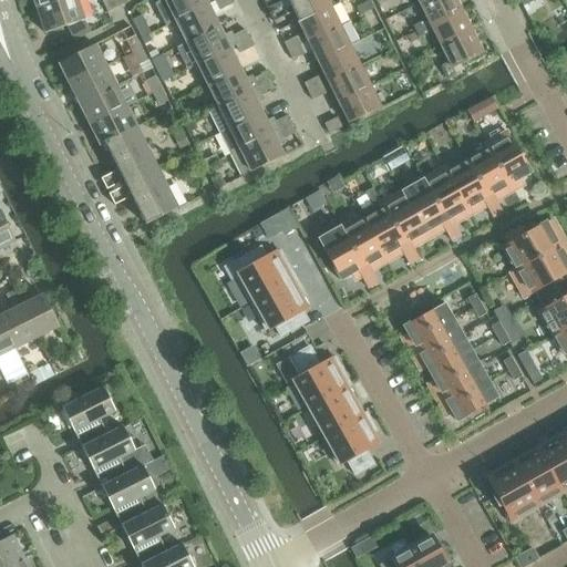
[(32,0),(37,11),(69,0),(32,0)]
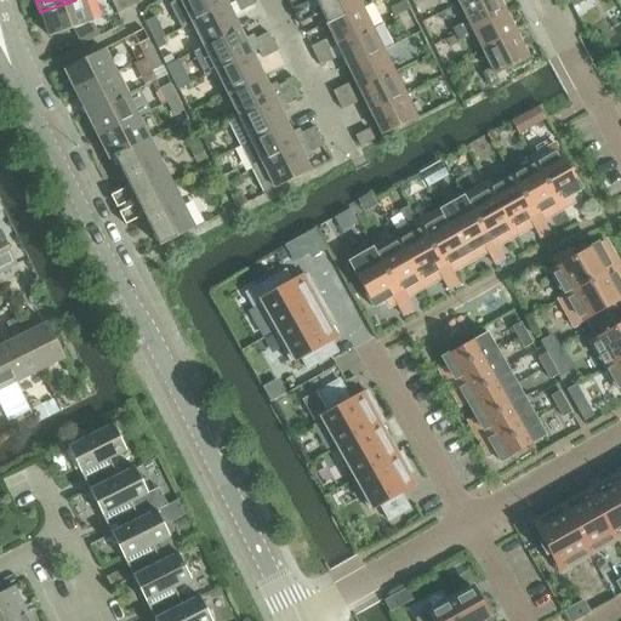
[(92,26),(84,0),(75,0),(40,12),(50,39),(74,30),(83,47),(100,39),(92,26)]
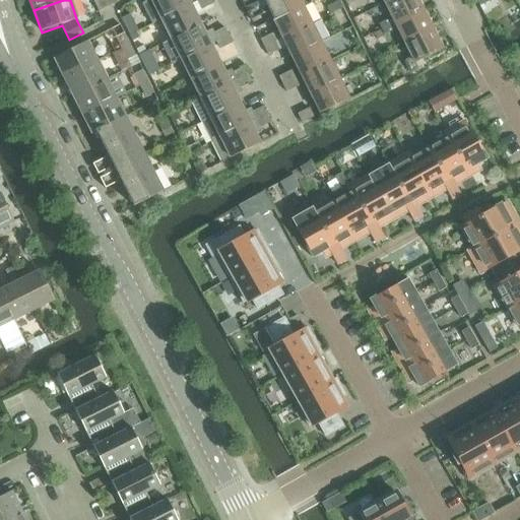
[(99,13),(120,2),(119,0),(95,0),(92,2),(99,13)]
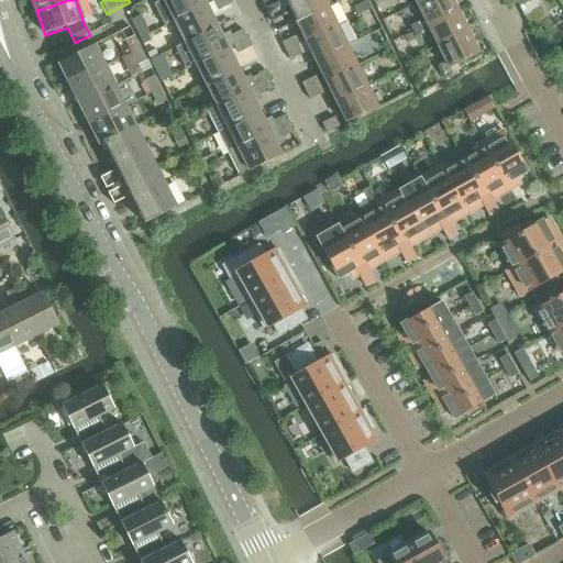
[(165,28),(175,22),(207,6),(203,0),(163,0),(154,4),(165,28)]
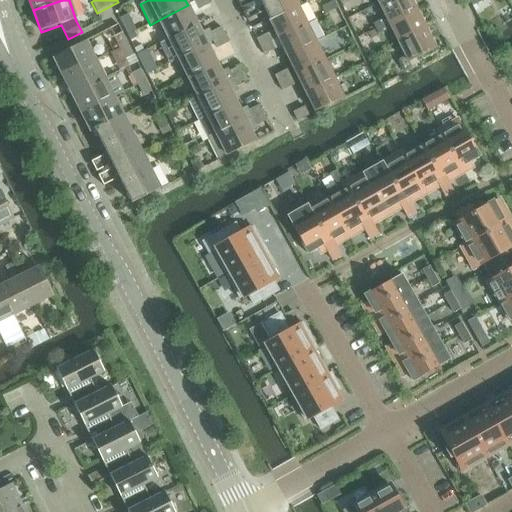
[(209,4),(207,0),(198,0),(194,2),(198,10),(209,4)]
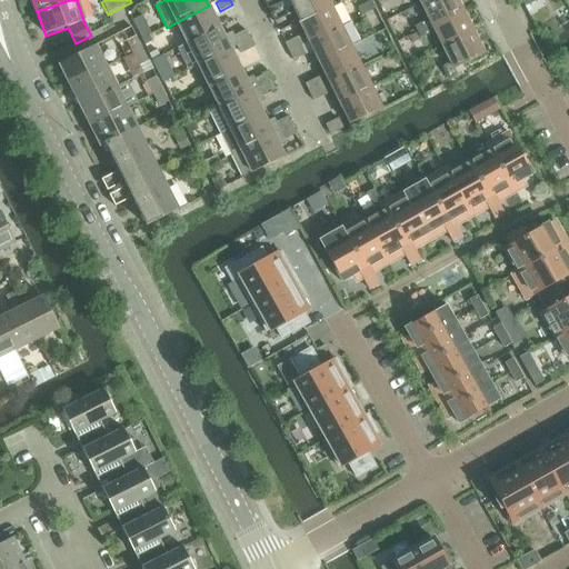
[(268,10),(281,3),(278,0),(266,0),(263,1),(268,10)]
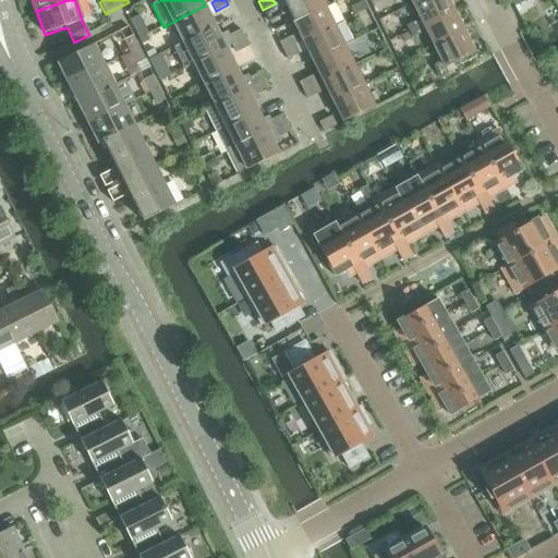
[(282,0),(294,23),(325,8),(329,5),(326,0),(282,0)]
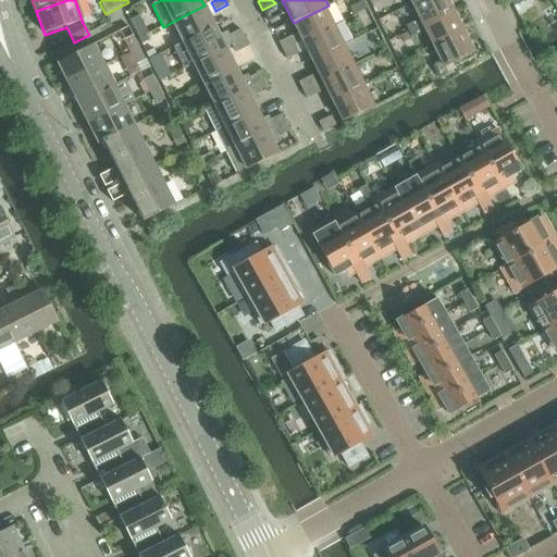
[(409,0),(419,20),(421,22),(450,8),(446,0),(409,0)]
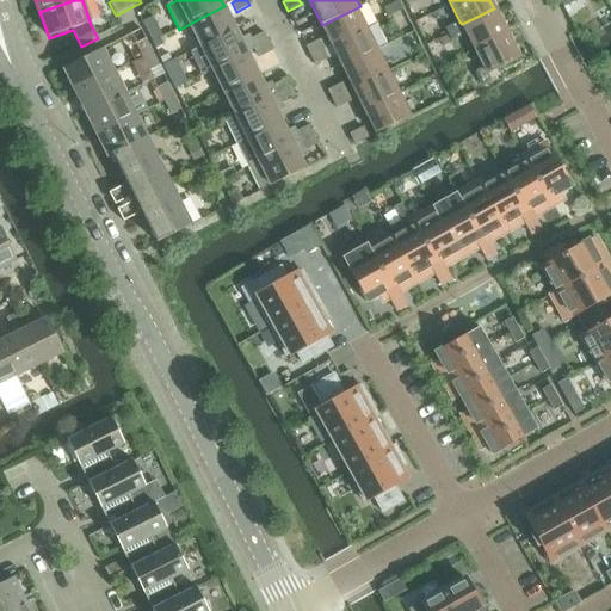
[(190,24),(202,47),(236,30),(224,6),(190,24)]
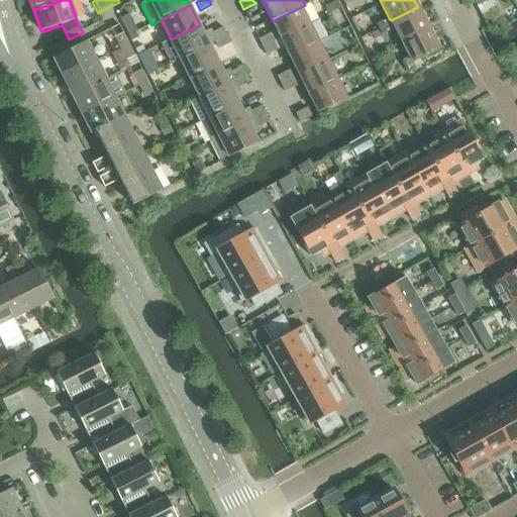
[(249,21),(262,15),(256,7),(245,13),(249,21)]
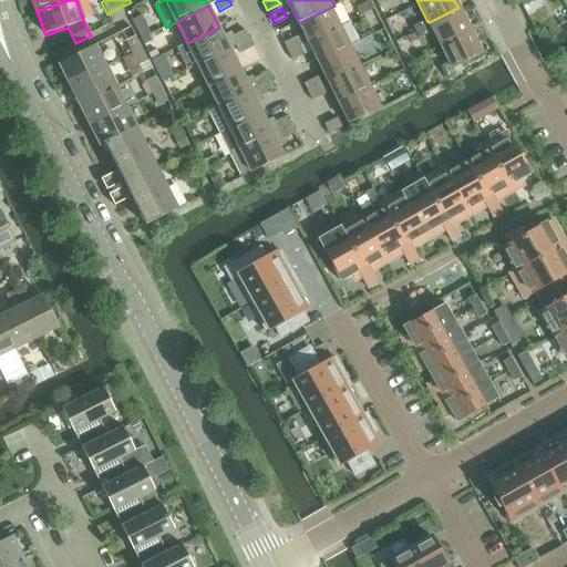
[(299,23),(308,42),(340,27),(330,8),(299,23)]
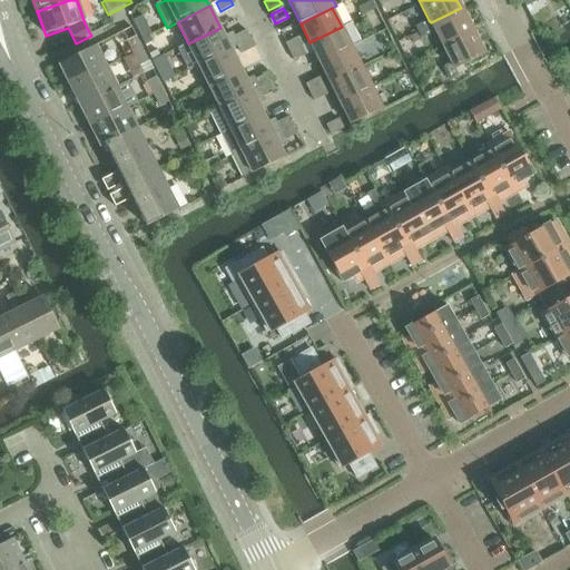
[(435,31),(443,46),(473,31),(461,8),(431,22),(429,20),(415,27),(419,32),(421,39),(435,31)]
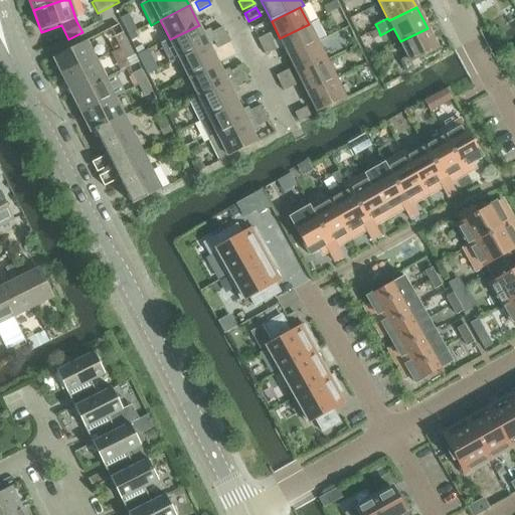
[(129,14),(120,19),(124,26),(132,22),(129,14)]
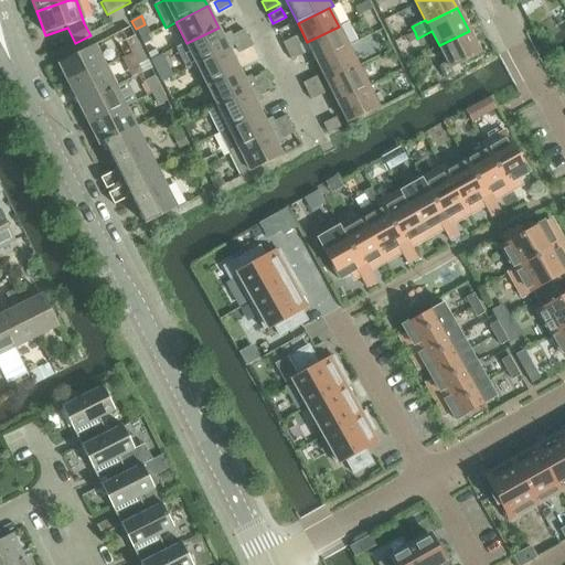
[(307,42),(317,63),(349,46),(339,27),(307,42)]
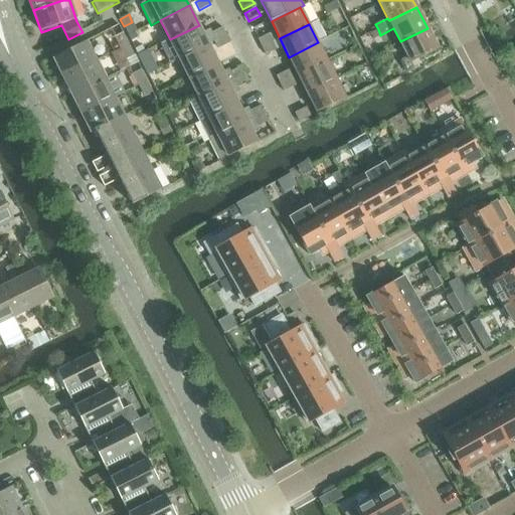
[(203,33),(199,25),(170,39),(161,45),(170,64),(180,59),(179,58),(208,44),(215,41),(211,33),(212,33),(211,31),(207,31),(203,33)]
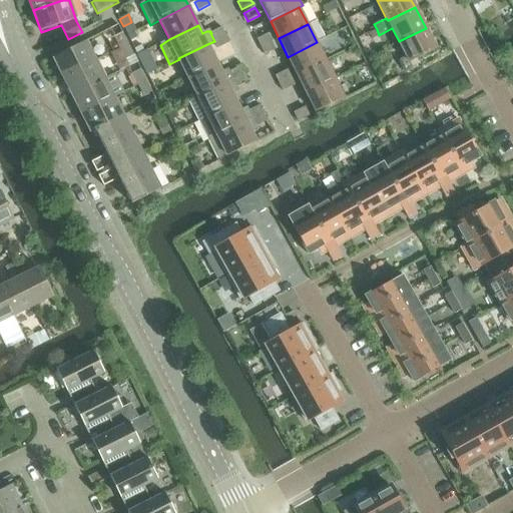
[(225,35),(221,28),(211,33),(210,33),(214,41),(225,35)]
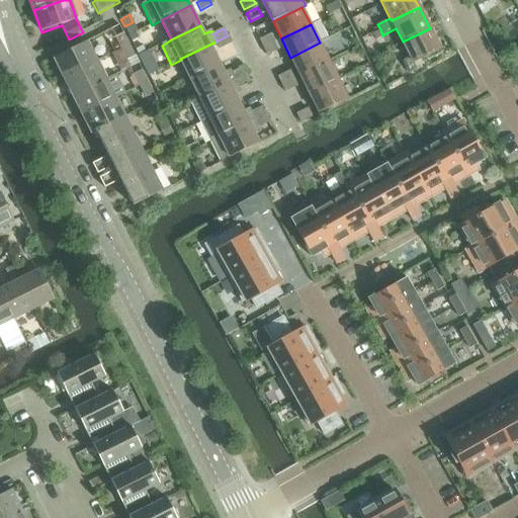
[(441,50),(430,28),(403,41),(411,58),(404,61),(409,71),(416,68),(414,63),(441,50)]
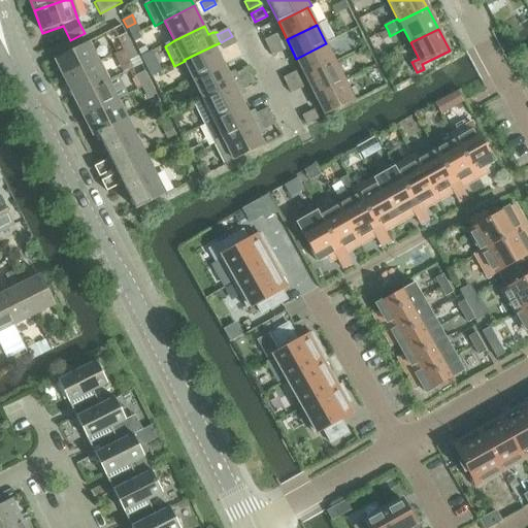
[(388,30),(378,35),(382,40),(390,36),(388,30)]
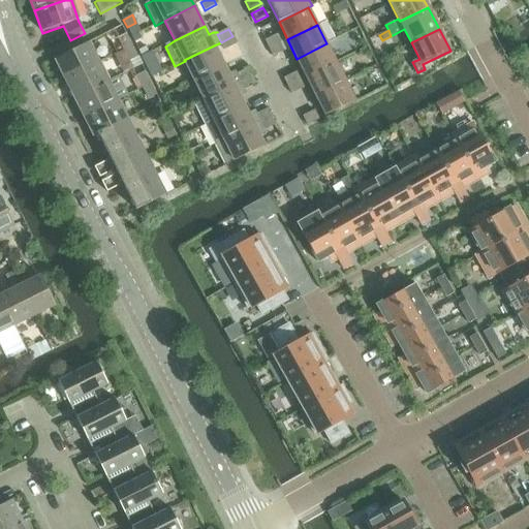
[(281,42),(277,35),(266,41),(270,49),(281,42)]
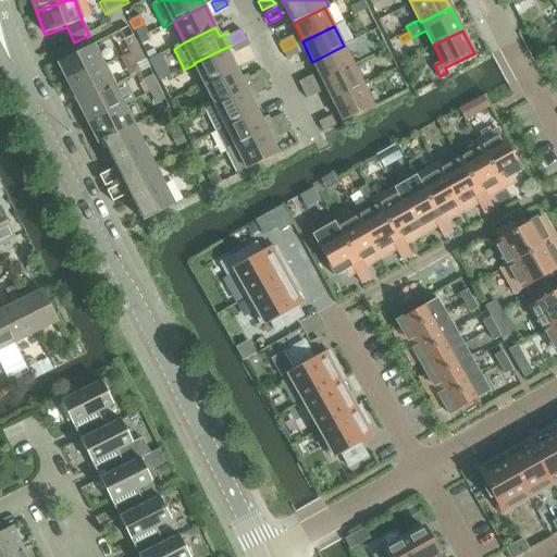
[(124,42),(130,54),(139,49),(133,38),(124,42)]
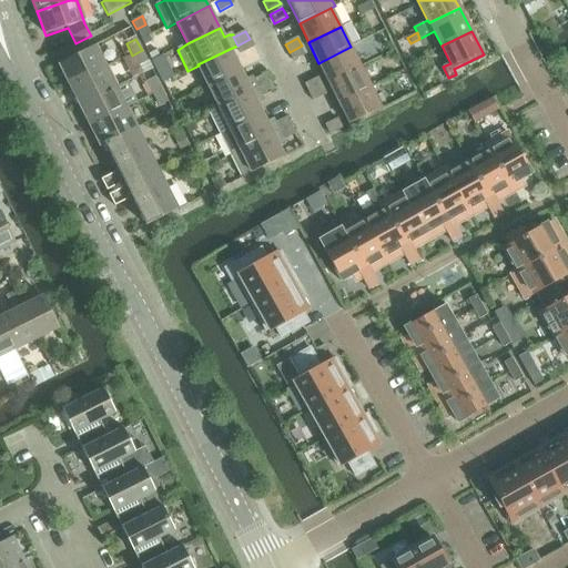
[(254,48),(250,39),(237,46),(242,54),(254,48)]
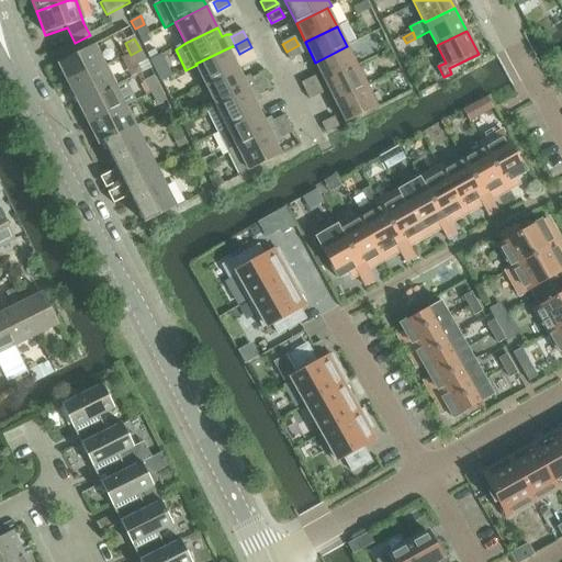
[(290,60),(303,54),(299,45),(287,52),(290,60)]
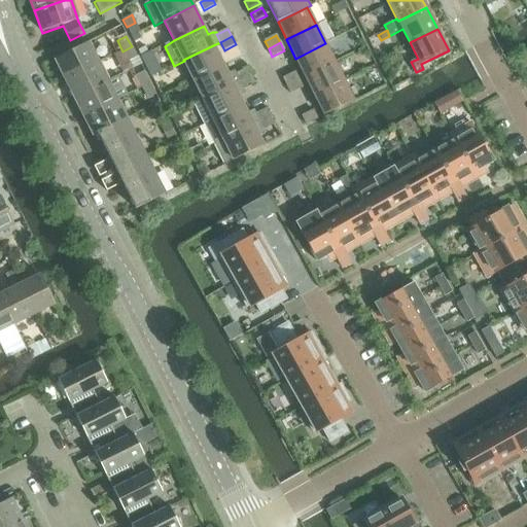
[(295,59),(305,77),(335,62),(325,43),(295,59)]
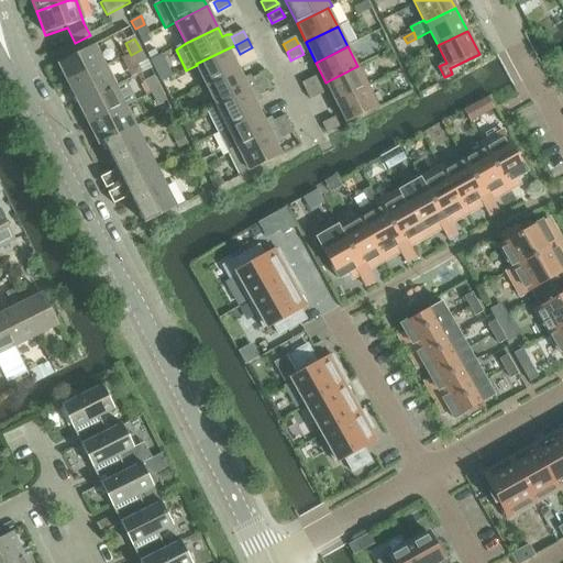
[(58,65),(69,86),(105,68),(94,47),(58,65)]
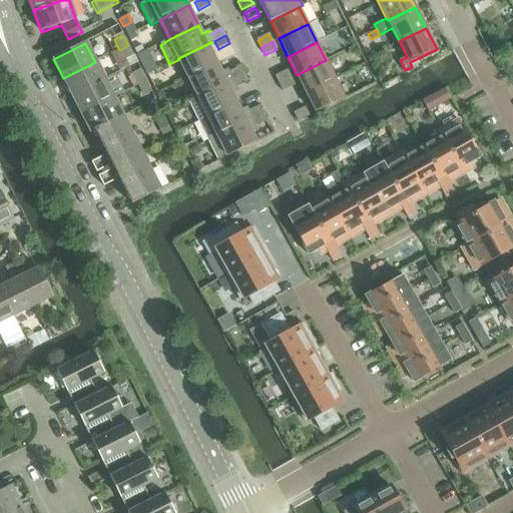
[(179,59),(188,78),(217,63),(207,44),(178,58),(179,59)]
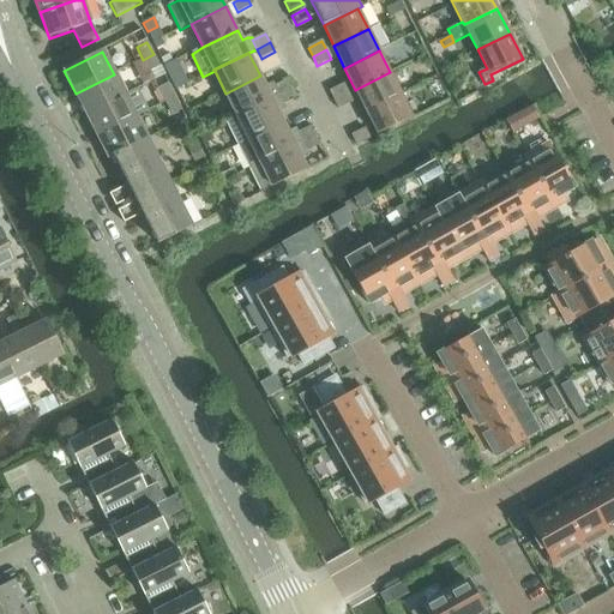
[(160,68),(154,54),(143,60),(150,73),(160,68)]
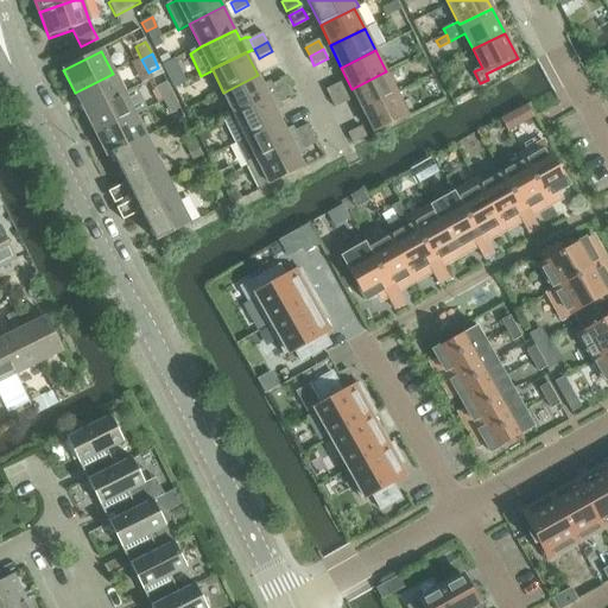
[(169,55),(159,59),(163,65),(171,61),(169,55)]
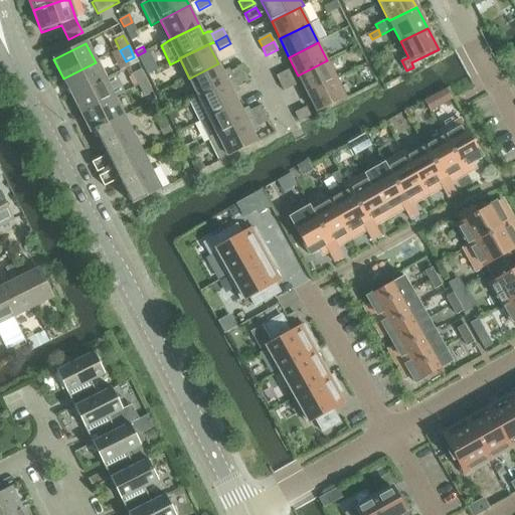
[(298,75),(308,95),(336,79),(327,60),(298,75)]
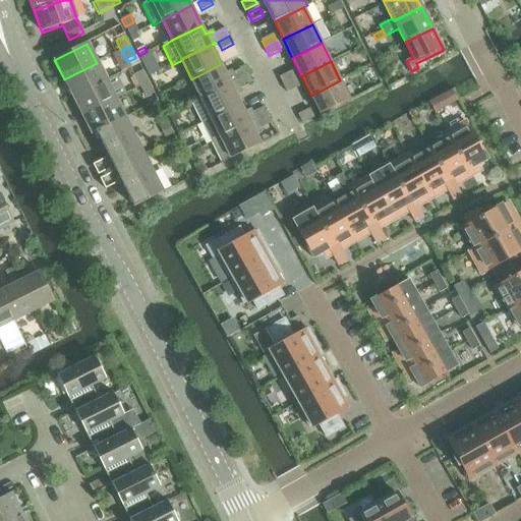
[(64,79),(73,98),(106,81),(97,63),(64,79)]
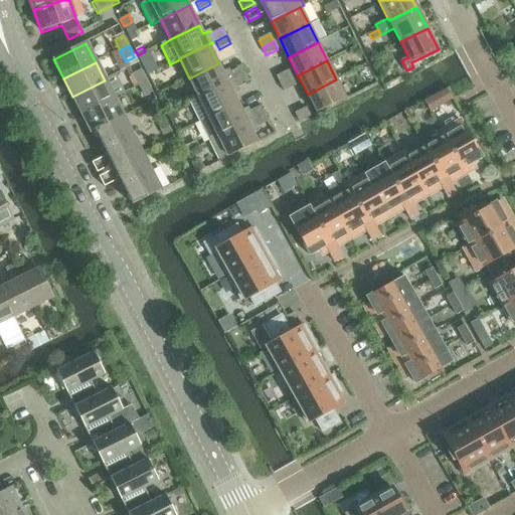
[(189,78),(199,98),(235,78),(231,72),(231,70),(226,70),(222,72),(218,63),(189,78)]
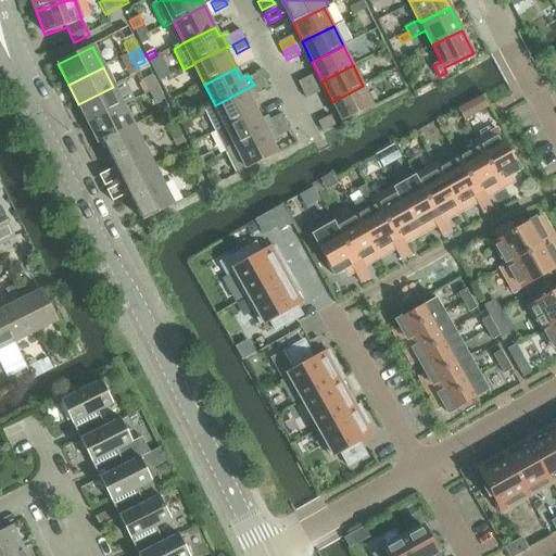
[(265,79),(262,73),(250,78),(254,85),(265,79)]
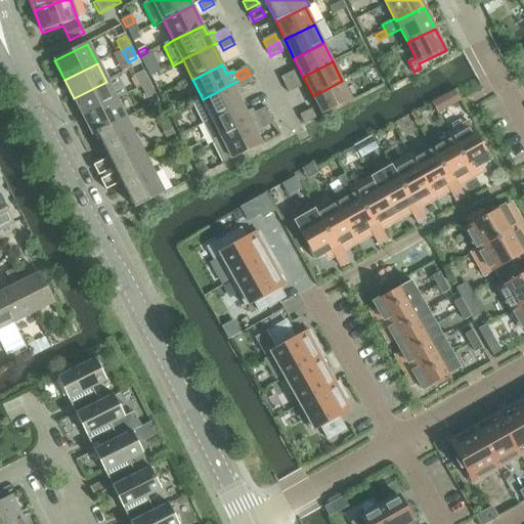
[(297,80),(293,72),(281,78),(286,86),(297,80)]
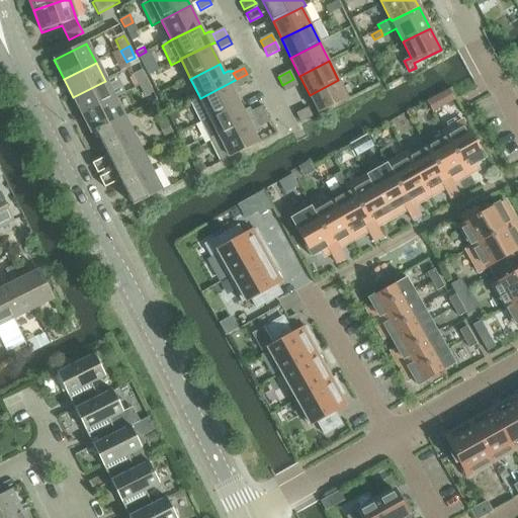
[(134,76),(139,87),(148,82),(142,72),(134,76)]
